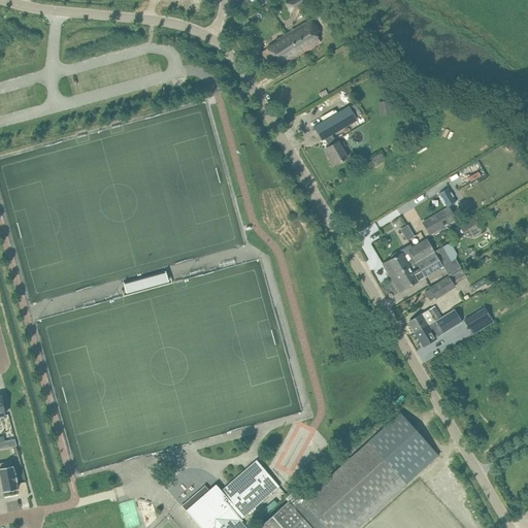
[(306,0),(289,0),(286,2),(291,13),(308,3),(306,0)]
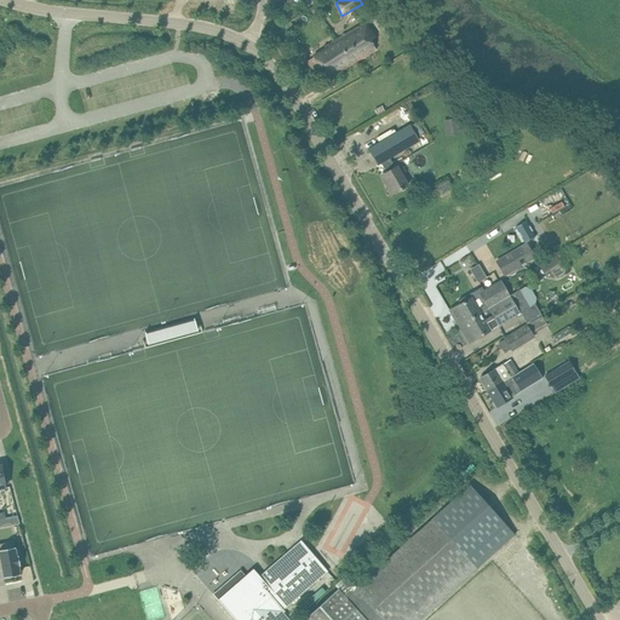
[(366,21),(336,39),(352,64),(362,58),(375,50),(369,40),(377,35),(366,21)]
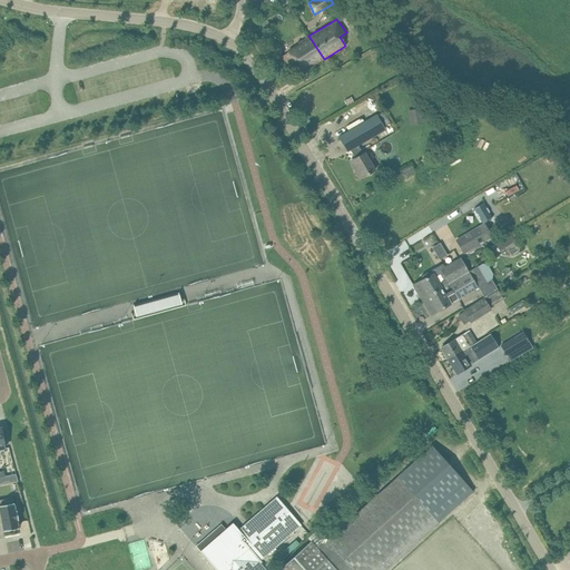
[(287,52),(301,72),(324,59),(308,36),(298,42),(300,45),(287,52)]
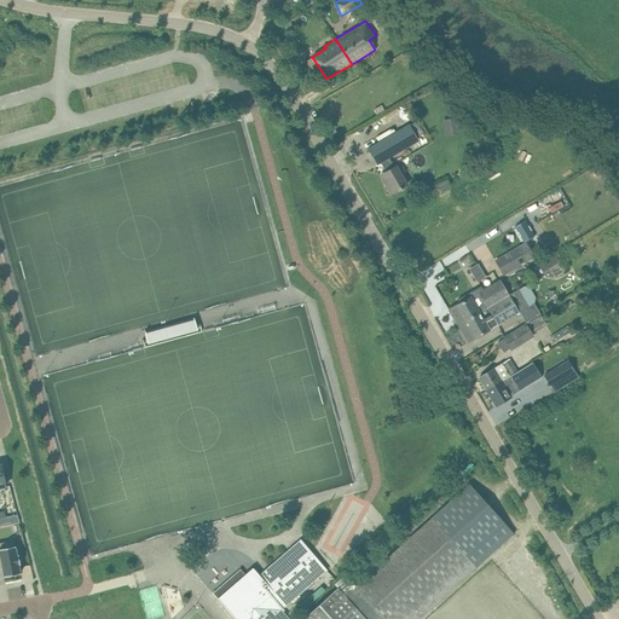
[(458,119),(443,121),(445,128),(460,126),(458,119)]
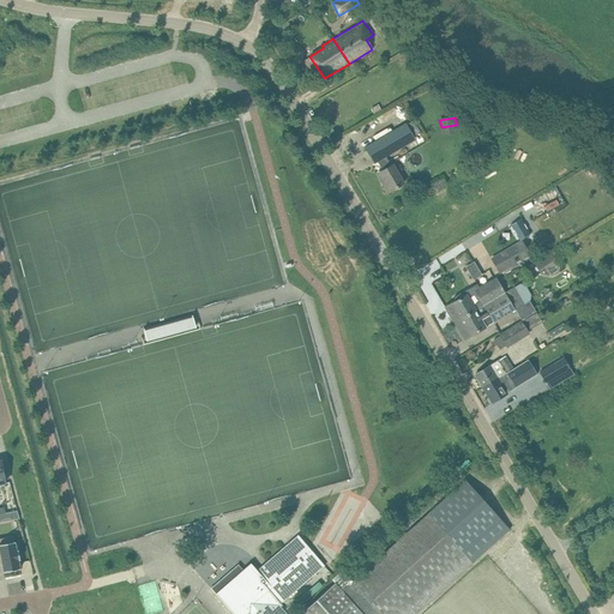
[(380,180),(387,193),(403,184),(392,166),(391,166),(385,156),(404,145),(395,130),(365,148),(374,163),(377,162),(383,170),(379,173),(383,179),(380,180)]
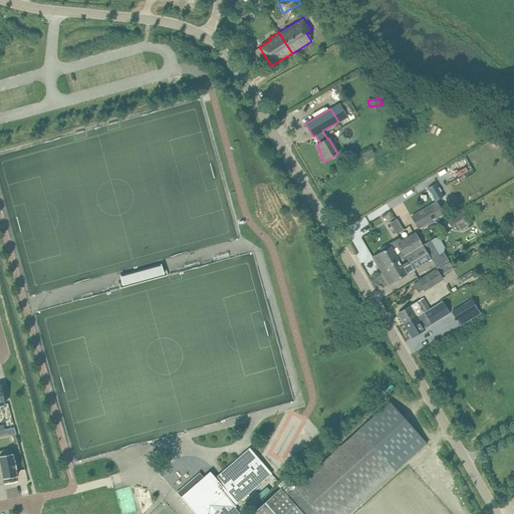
[(370,149),(361,155),(364,161),(374,155),(372,153),(375,151),(373,148),(370,150),(370,149)]
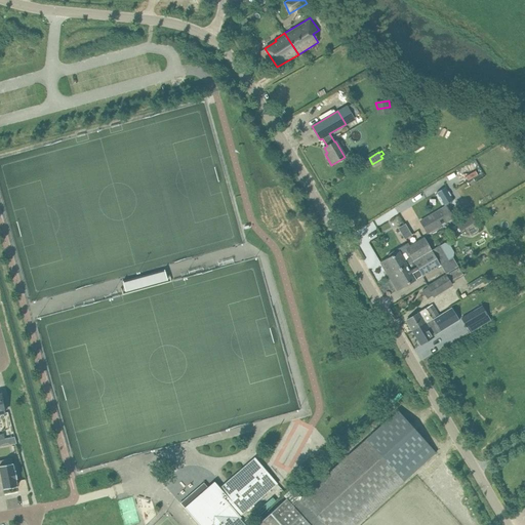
[(467,182),(478,175),(475,170),(463,176),(467,182)]
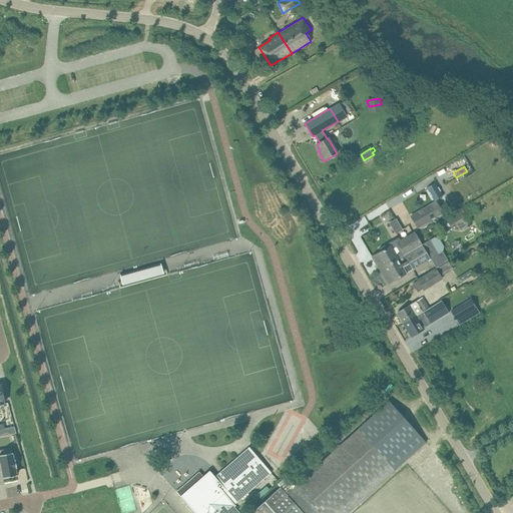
[(410,216),(417,228),(437,216),(430,204),(410,216)]
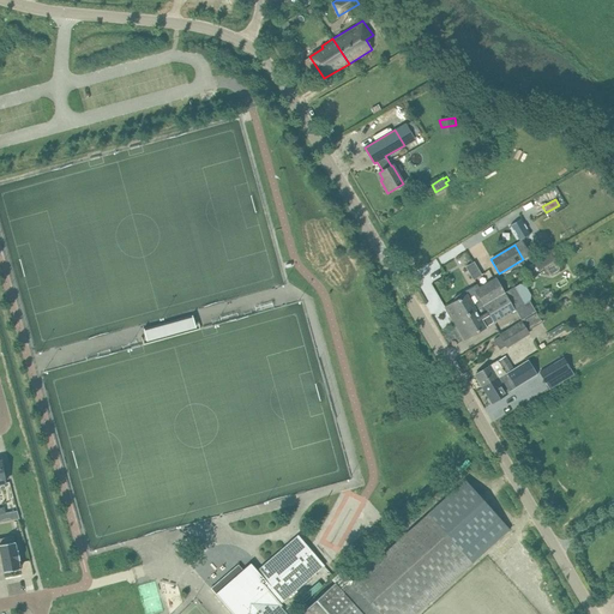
[(560,270),(554,260),(564,256),(559,248),(534,262),(531,258),(523,263),(529,276),(545,268),(549,276),(560,270)]
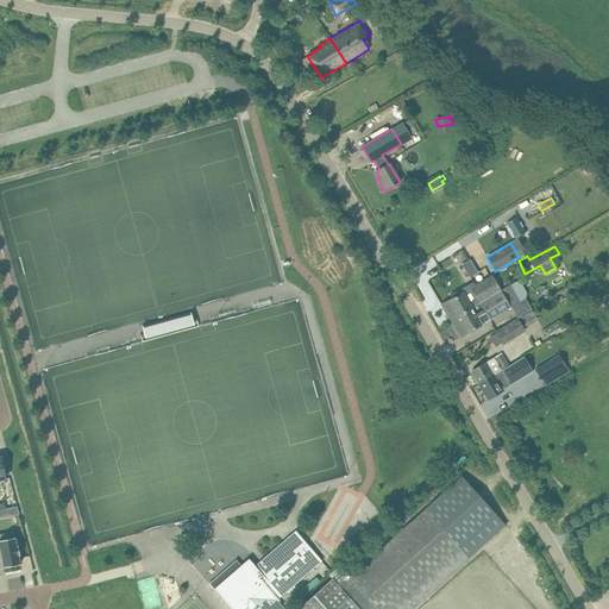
[(469,259),(460,264),(469,277),(477,272),(469,259)]
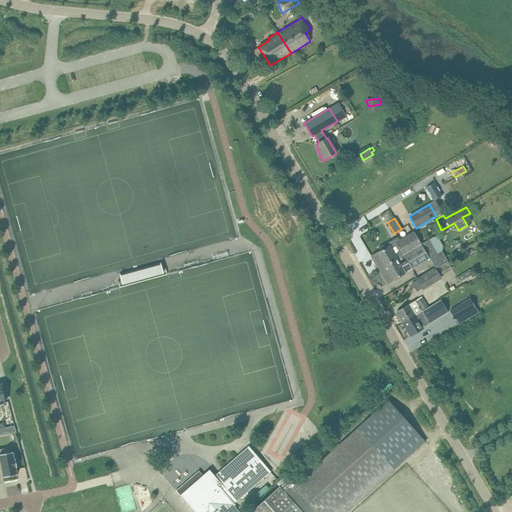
[(413,232),(396,242),(403,254),(420,244),(413,232)]
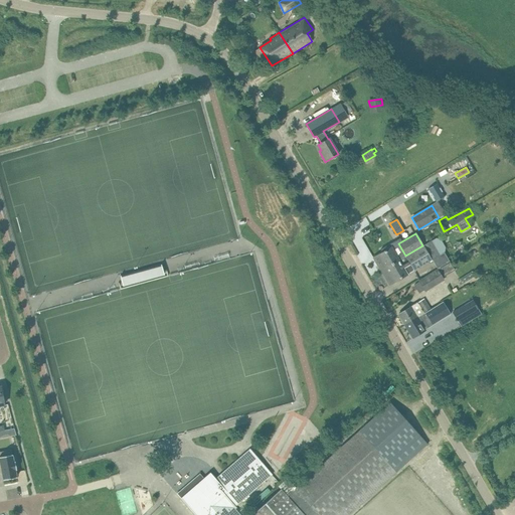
[(400,259),(382,270),(384,275),(383,276),(389,285),(432,260),(438,269),(450,262),(444,252),(440,254),(432,240),(422,245),(405,255),(400,259)]
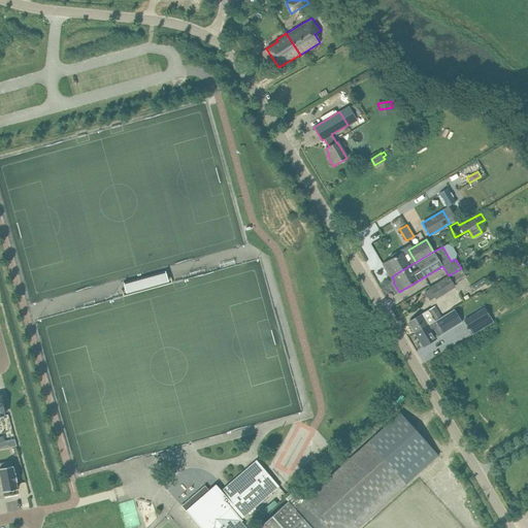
[(401,254),(383,265),(388,273),(390,272),(392,276),(410,265),(409,263),(407,265),(401,254)]
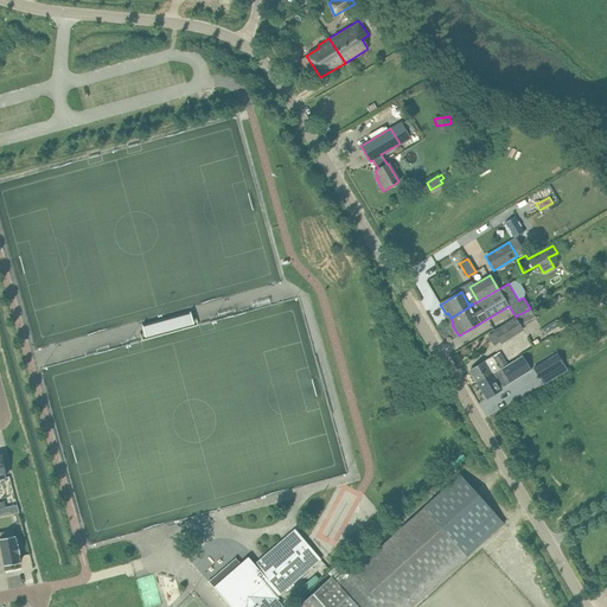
[(494,331),(489,336),(493,345),(500,340),(502,343),(523,328),(522,327),(535,319),(530,310),(494,331)]
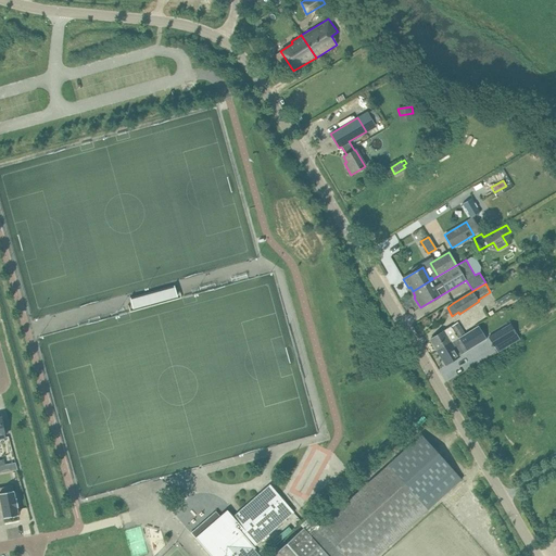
[(439,335),(430,340),(437,351),(465,333),(458,323),(455,324),(451,327),(444,331),(439,335)]
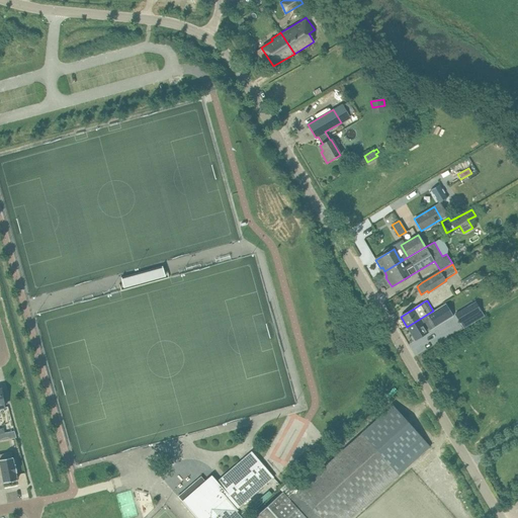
[(433,311),(407,327),(415,341),(428,333),(425,327),(430,324),(432,328),(449,318),(441,306),(433,311)]
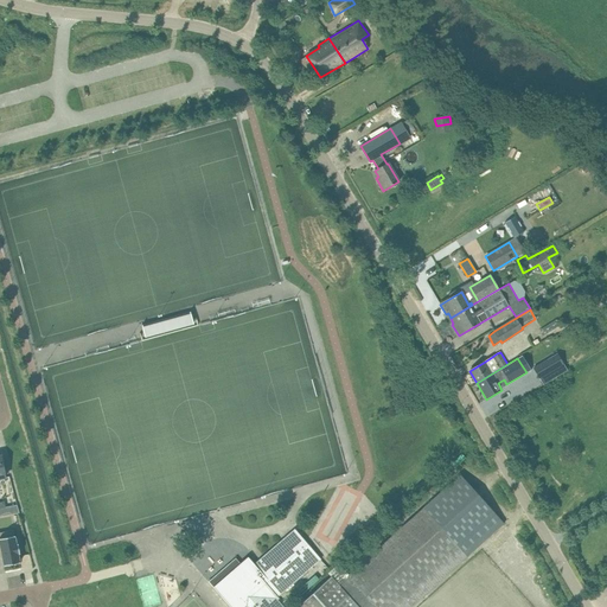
[(550,358),(532,368),(540,378),(556,369),(550,358)]
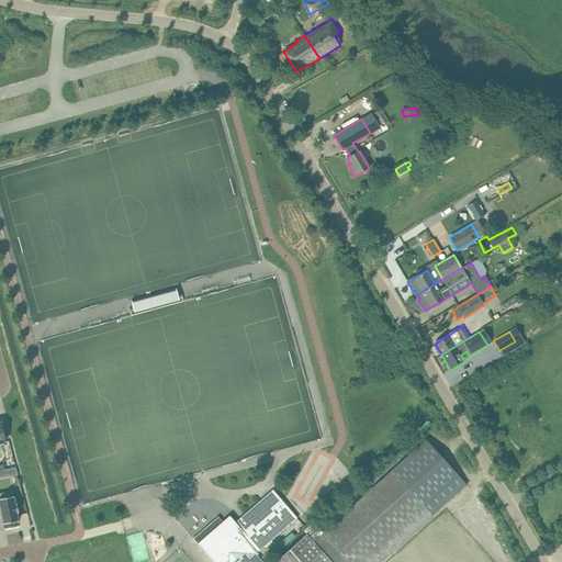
[(306,535),(276,561),(380,561),(424,524),(431,516),(439,509),(438,509),(451,497),(451,498),(467,484),(439,453),(426,439),(412,453),(398,464),(392,471),(383,478),(322,534),(313,524),(304,531),(306,535)]
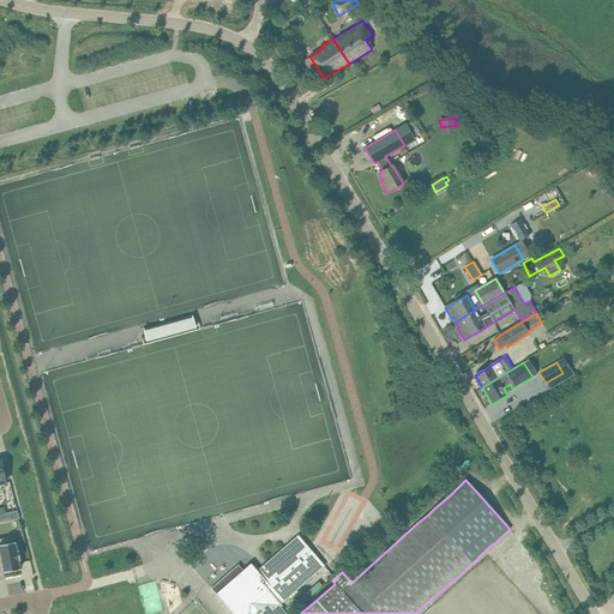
[(0,513),(0,522),(19,518),(17,511),(5,513),(0,513)]
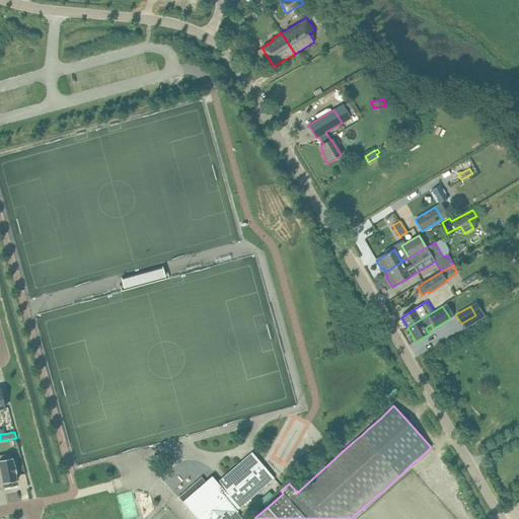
[(266,457),(282,466),(293,449),(276,440),(266,457)]
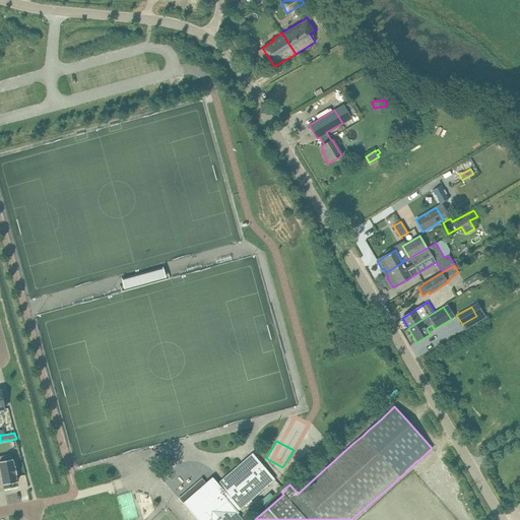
[(243,519),(237,512),(274,479),(264,468),(263,469),(260,466),(262,465),(252,453),(217,483),(212,477),(205,482),(201,478),(196,482),(200,488),(182,503),(197,519),(243,519)]
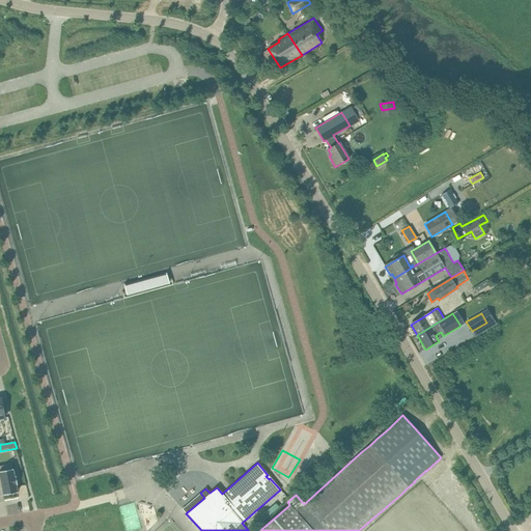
[(0,466),(0,479),(3,495),(17,492),(16,484),(17,484),(16,475),(14,476),(11,464),(0,466)]
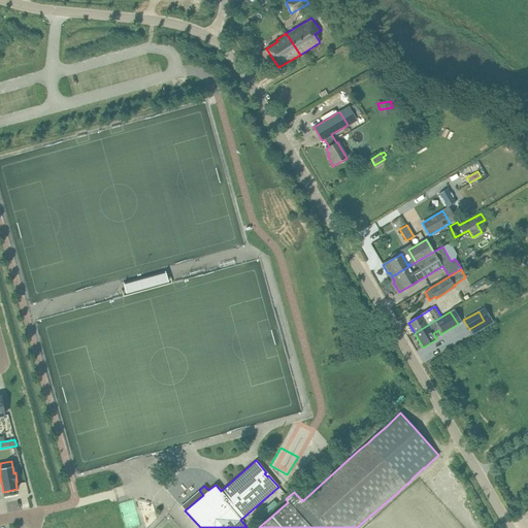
[(187,468),(163,490),(179,507),(203,486),(187,468)]
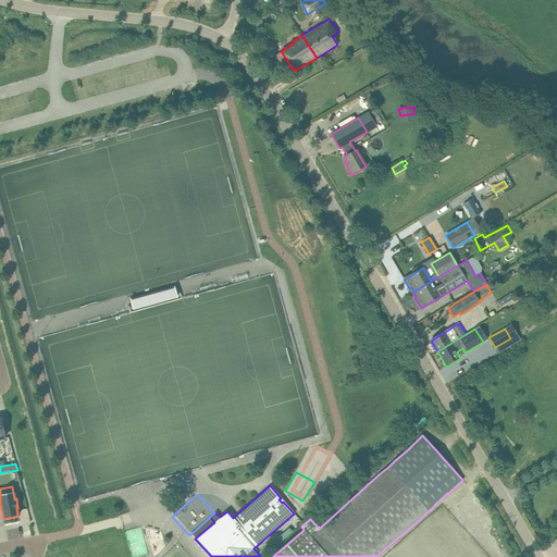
[(194,536),(208,523),(206,521),(192,534),(194,536)]
